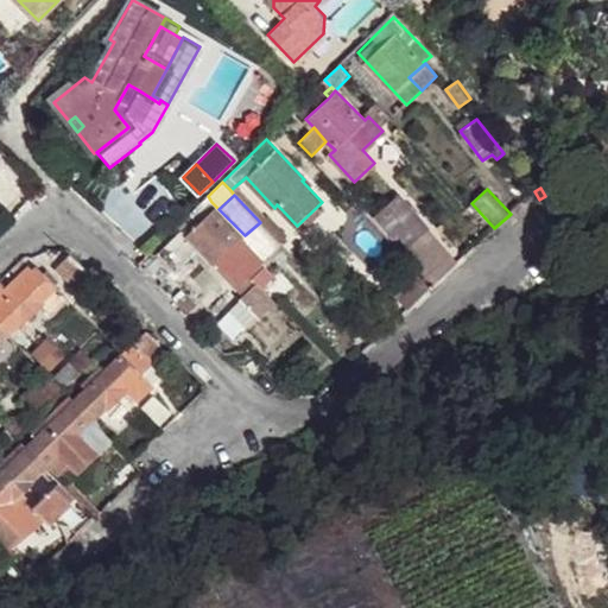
[(377,214),(415,259),(436,236),(399,195),(377,214)]
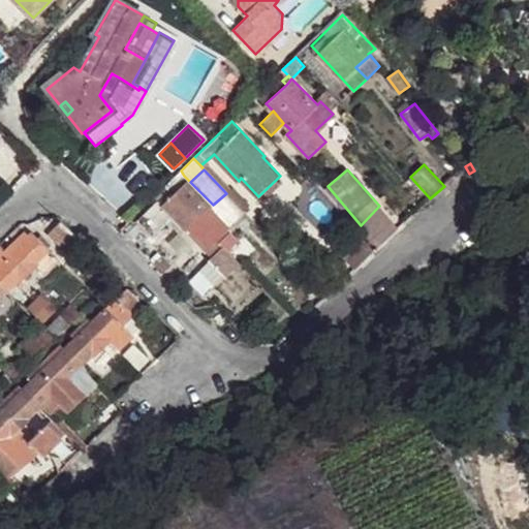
[(178,188),(187,179),(184,176),(175,184),(178,188)]
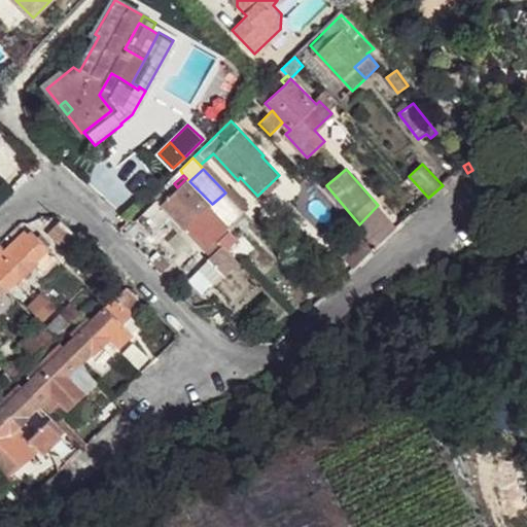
[(279,175),(257,196),(268,206),(289,185),(279,175)]
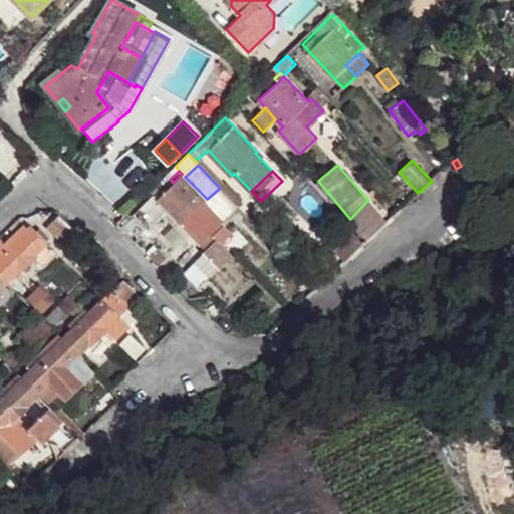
[(157,199),(168,210),(182,224),(184,221),(205,202),(207,199),(185,177),(182,174),(173,183),(158,197),(157,199)]
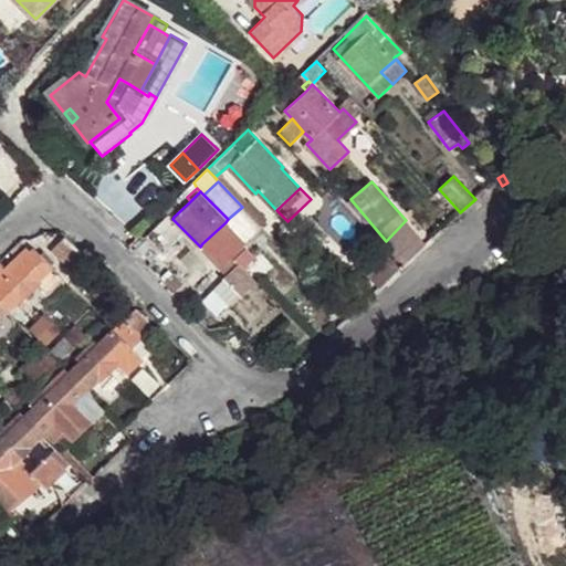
[(242,207),(228,219),(226,222),(244,242),(261,227),(242,207)]
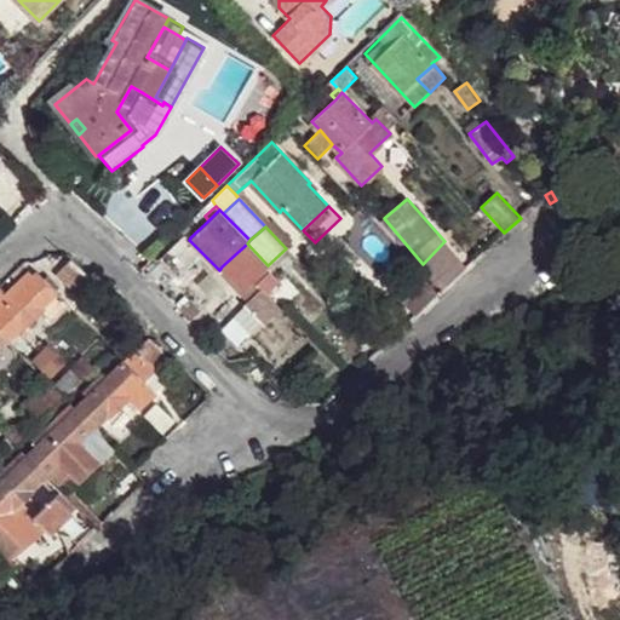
[(201,254),(202,253),(189,240),(190,237),(185,233),(160,257),(179,275),(201,254)]
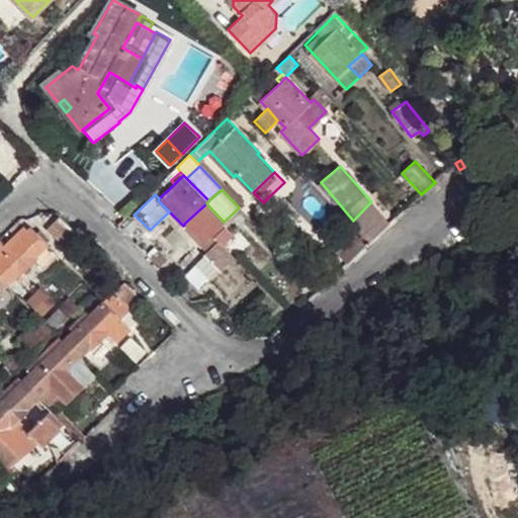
[(371,201),(353,221),(352,221),(370,241),(390,224),(371,201)]
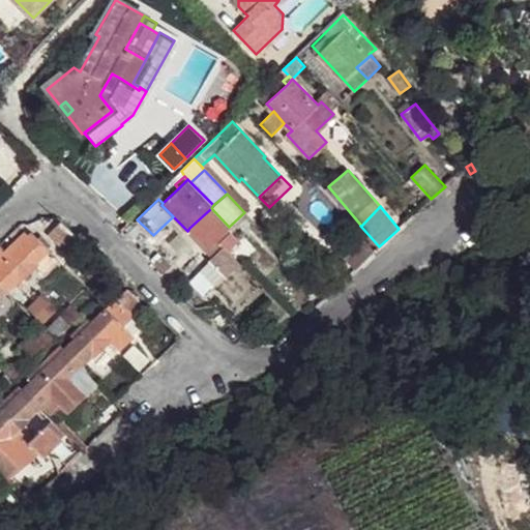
[(229,227),(211,208),(189,228),(208,246),(229,227)]
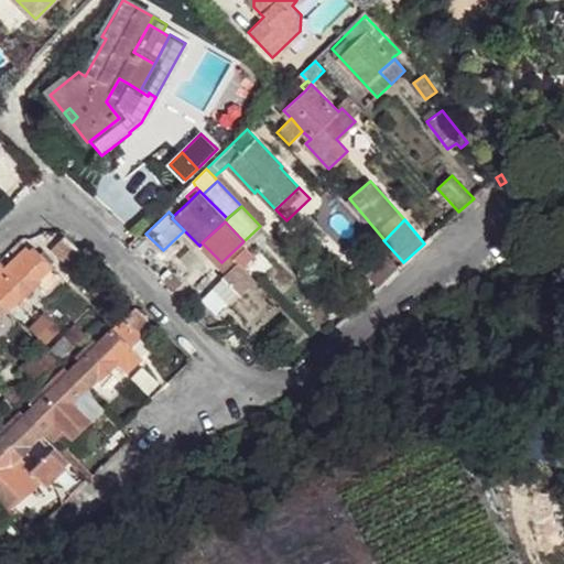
[(199,246),(184,230),(183,231),(226,275),(224,277),(240,294),(241,295),(257,281),(243,267),(256,255),(243,241),(221,262),(202,242),(199,246)]
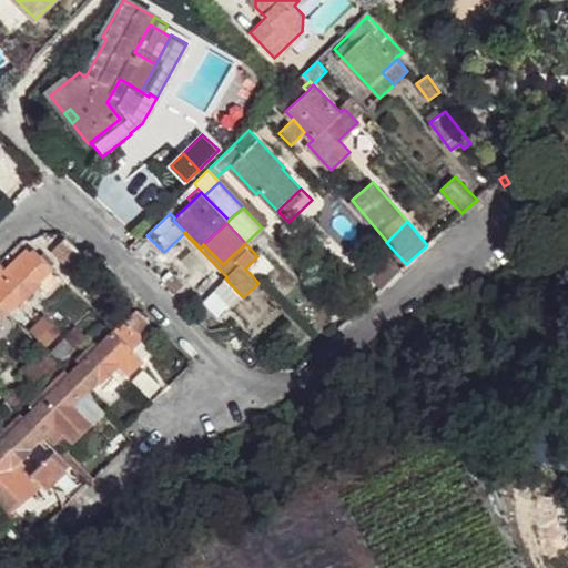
[(153,264),(164,252),(146,235),(135,246),(153,264)]
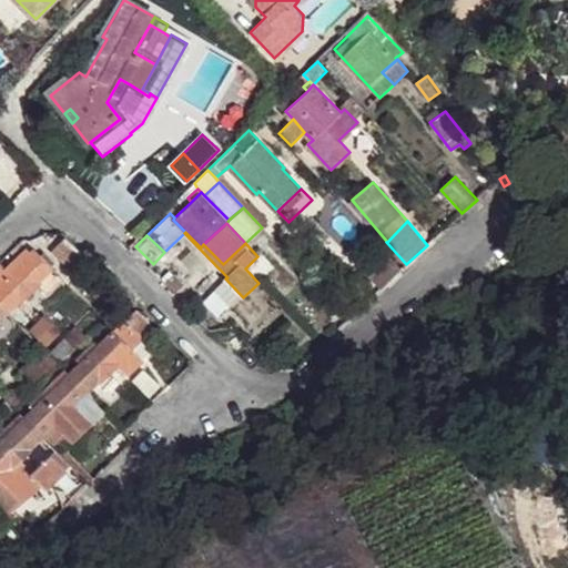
[(51,252),(75,276),(91,260),(66,237),(51,252)]
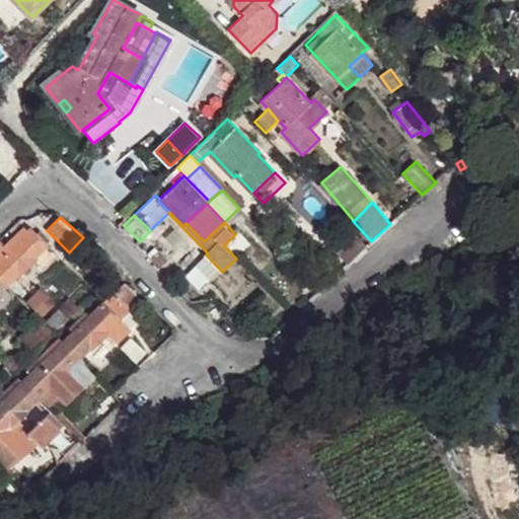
[(330,242),(346,258),(364,241),(348,225),(330,242)]
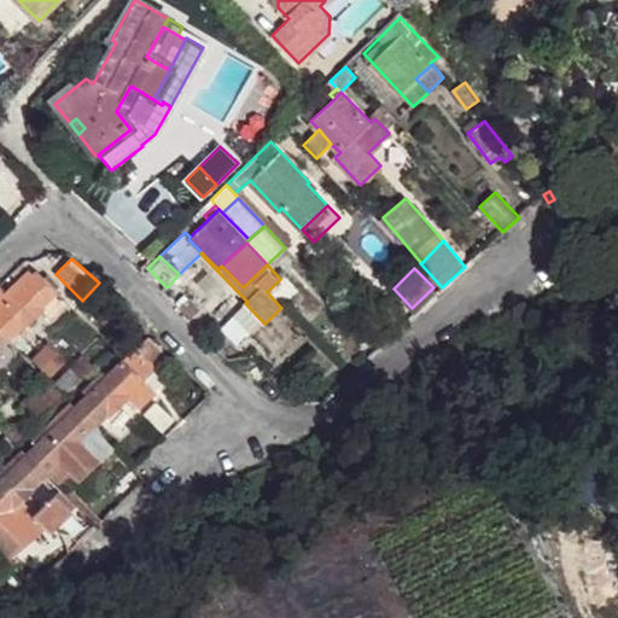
[(0,293),(0,334),(6,340),(21,326),(23,330),(40,312),(51,321),(66,304),(35,274),(33,278),(27,272),(3,296),(0,293)]
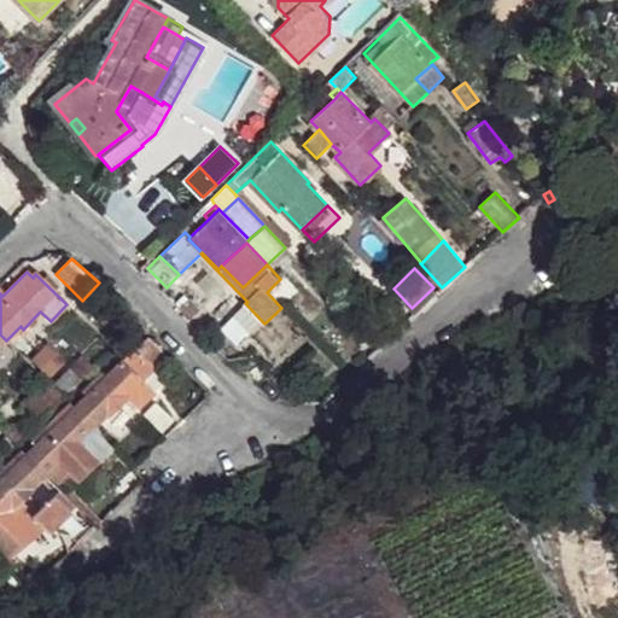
[(178,308),(188,319),(197,312),(186,301),(178,308)]
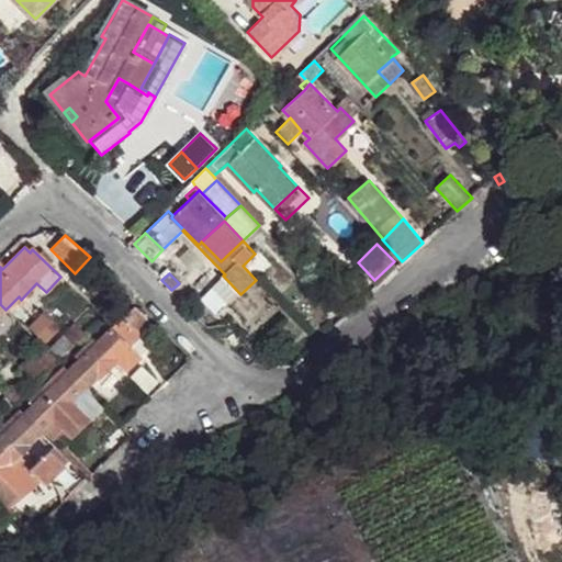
[(229,302),(239,293),(223,276),(213,285),(229,302)]
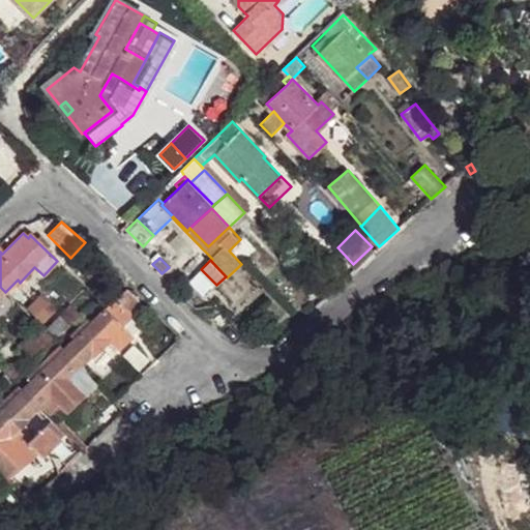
[(75,341),(64,351),(80,366),(92,355),(95,357),(110,342),(118,349),(140,327),(139,315),(136,312),(142,305),(125,290),(92,324),(88,320),(70,336),(75,341)]
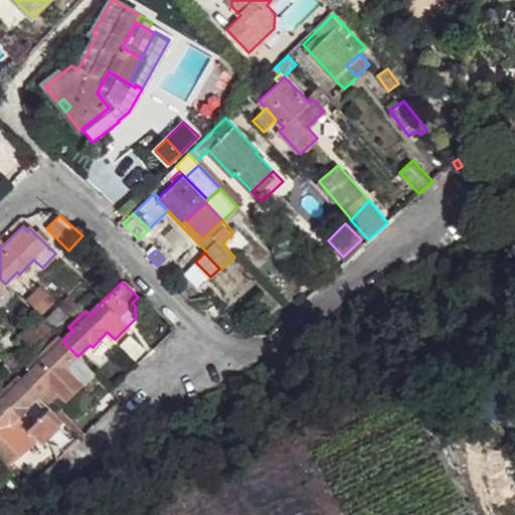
[(31,300),(26,304),(39,318),(44,313),(31,300)]
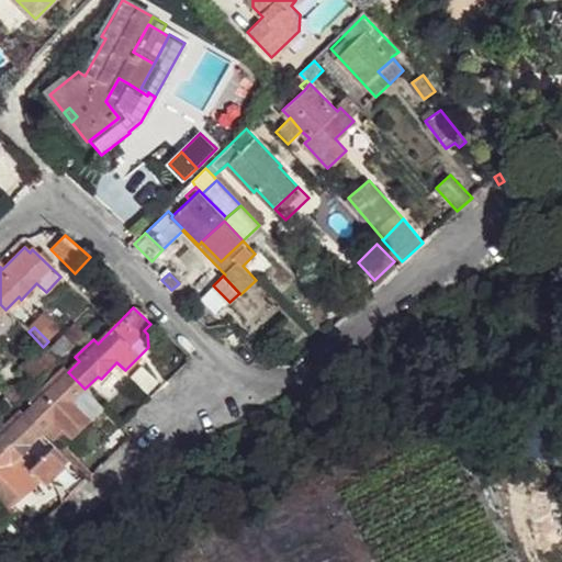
[(63,336),(48,351),(59,362),(75,347),(63,336)]
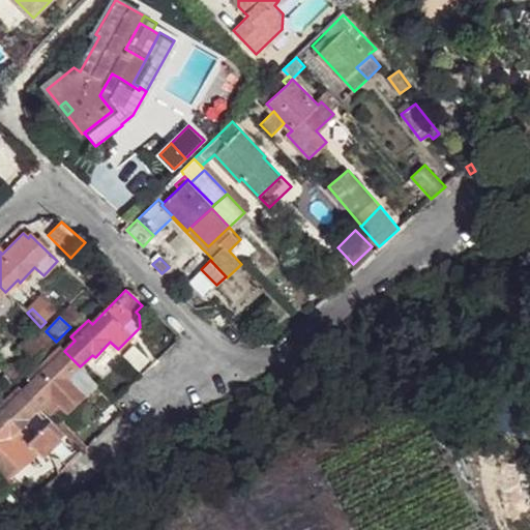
[(46,331),(40,327),(21,346),(36,361),(56,342),(46,331)]
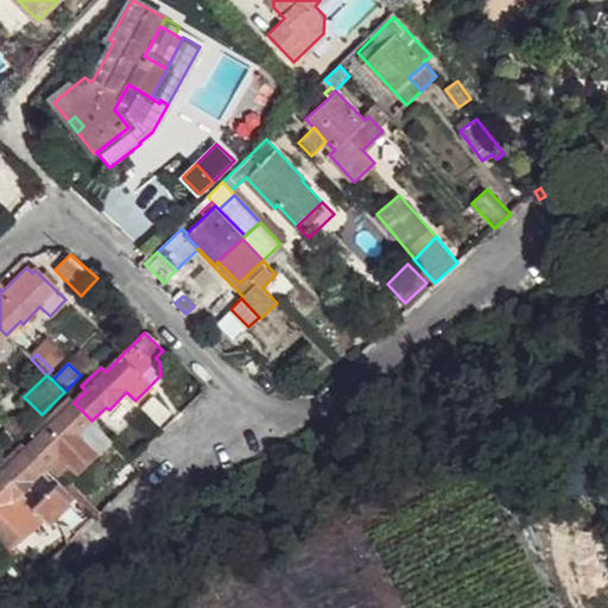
[(23,445),(21,447),(44,469),(46,467),(57,477),(70,464),(77,473),(111,439),(92,420),(74,403),(70,398),(33,435),(37,439),(27,450),(23,445)]
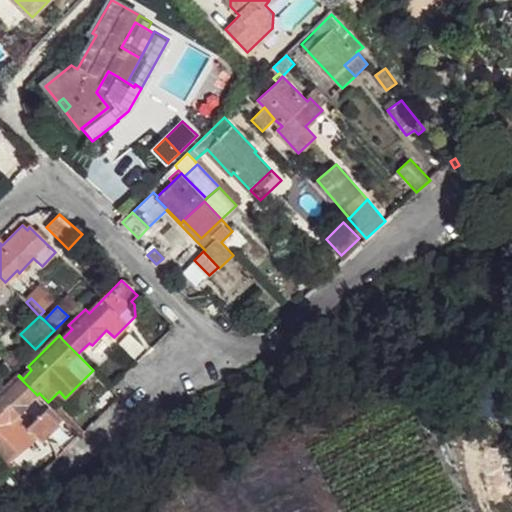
[(3,360),(14,369),(21,362),(10,352),(3,360)]
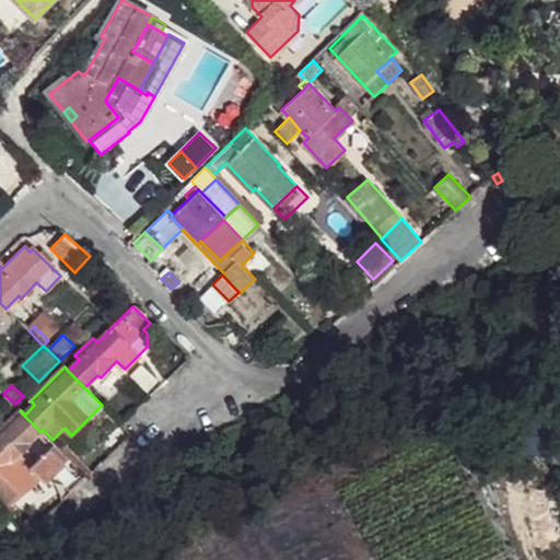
[(41,432),(20,411),(0,431),(0,498),(10,506),(42,480),(46,485),(66,464),(50,450),(31,469),(21,458),(32,446),(30,444),(41,432)]
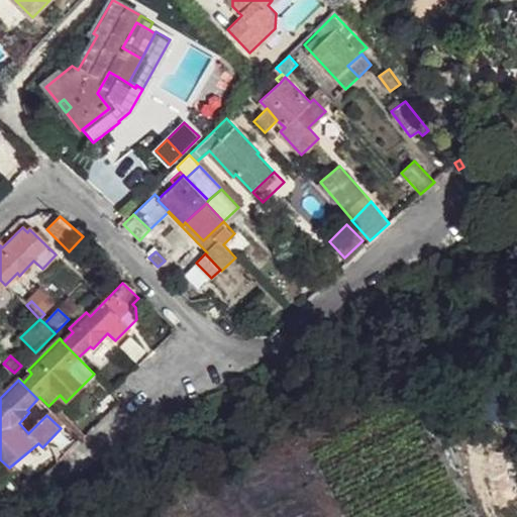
[(81,441),(86,437),(59,411),(55,415),(81,441)]
